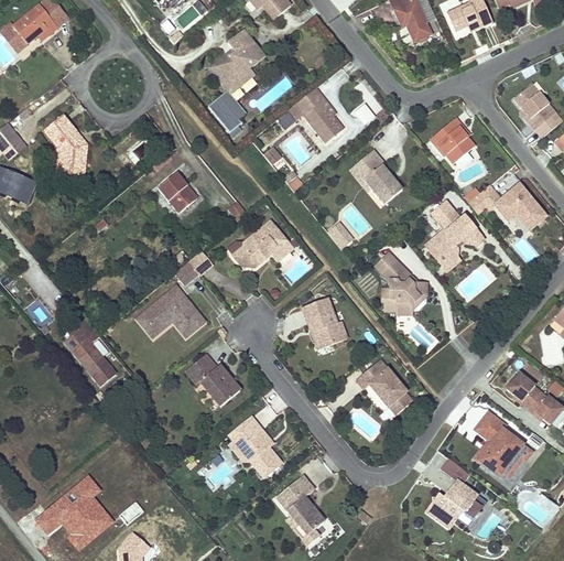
[(41,0),(39,2),(56,25),(68,15),(55,0),(41,0)]
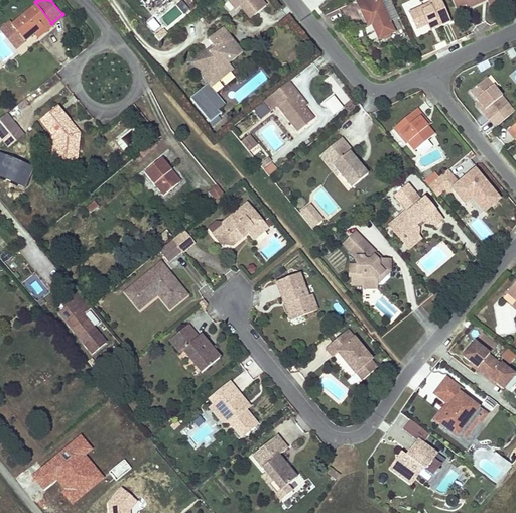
[(230,0),(236,7),(239,5),(243,1),(254,13),(266,3),(263,0),(230,0)]
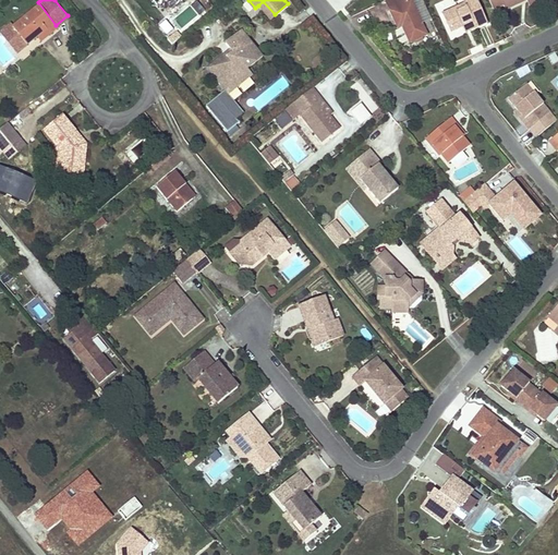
[(386,0),(398,24),(402,23),(411,39),(427,31),(422,20),(412,0),(386,0)]
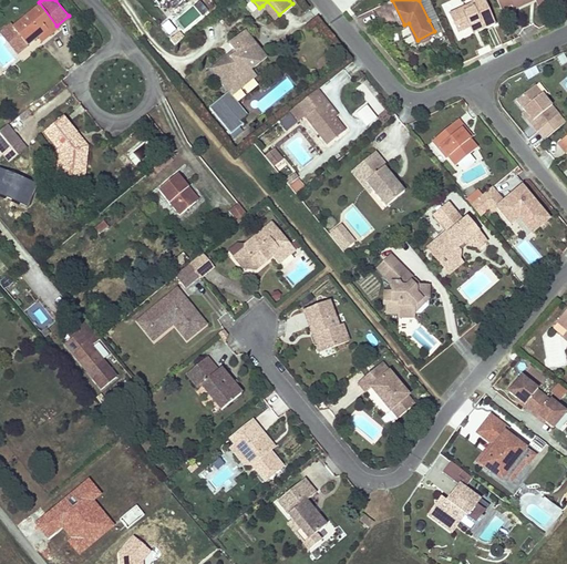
[(419,0),(429,20),(439,16),(431,0),(419,0)]
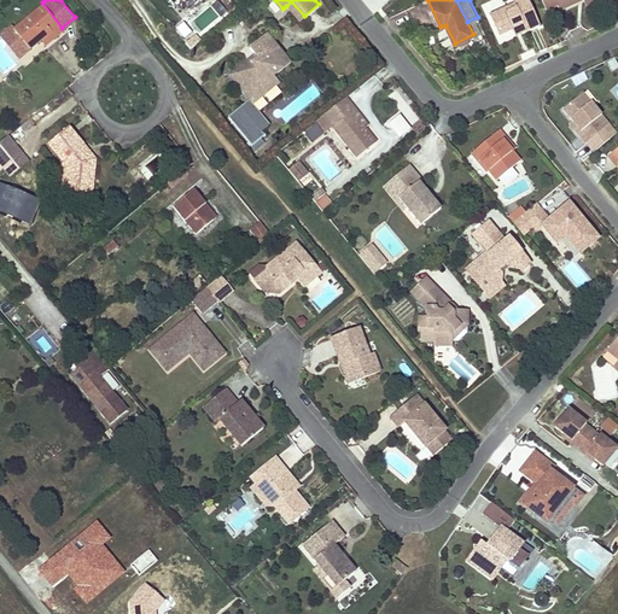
[(500,31),(513,27),(524,21),(528,27),(528,28),(540,23),(529,0),(514,0),(490,11),(500,31)]
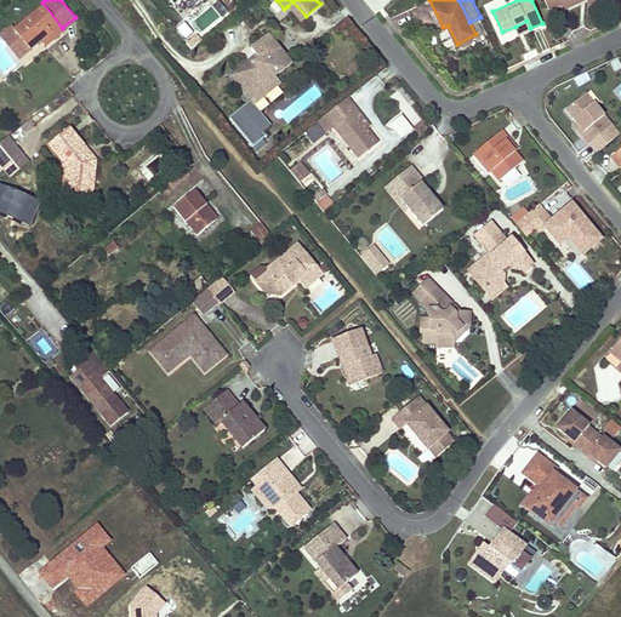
[(292,1),(288,6),(300,21),(306,16),(292,1)]
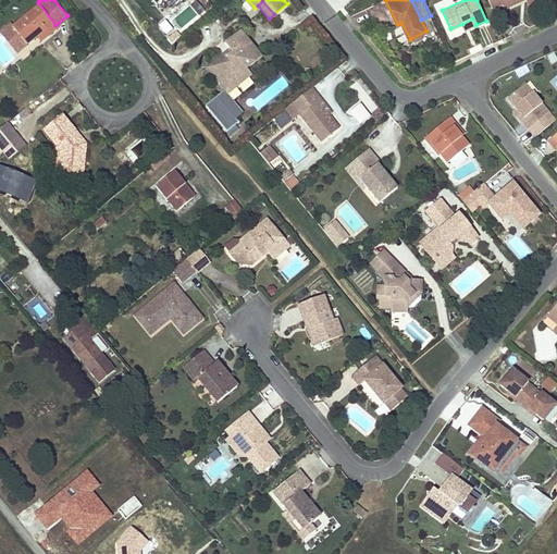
[(27,42),(35,36),(46,27),(48,32),(56,25),(38,2),(11,24),(27,42)]
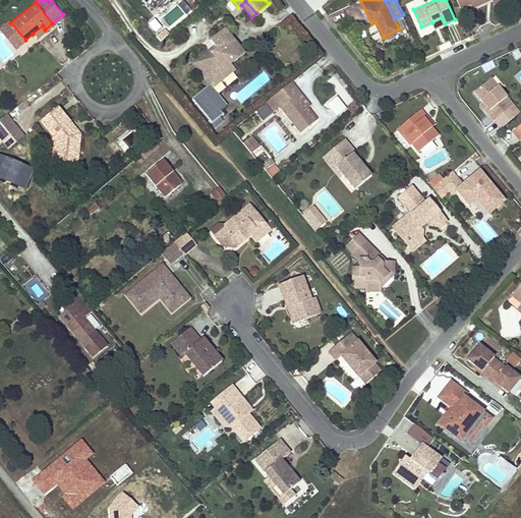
[(442,17),(432,22),(435,26),(445,22),(442,17)]
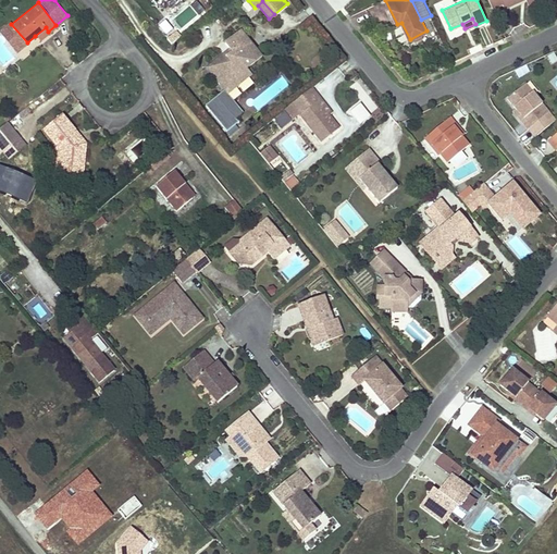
[(27,42),(11,24),(3,31),(19,50),(27,42)]
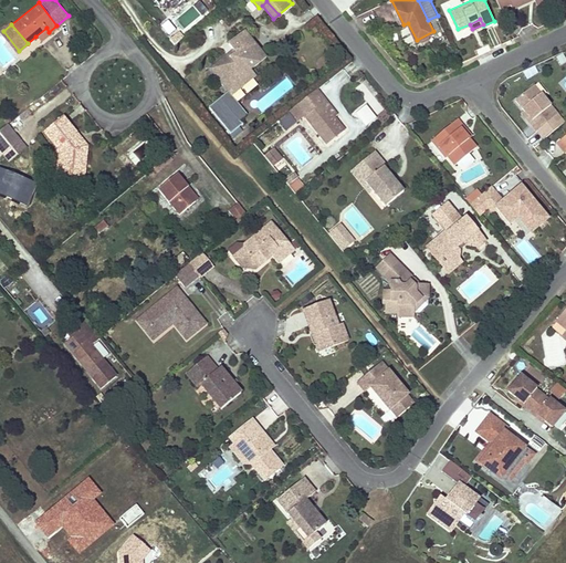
[(46,28),(35,37),(39,40),(49,32),(46,28)]
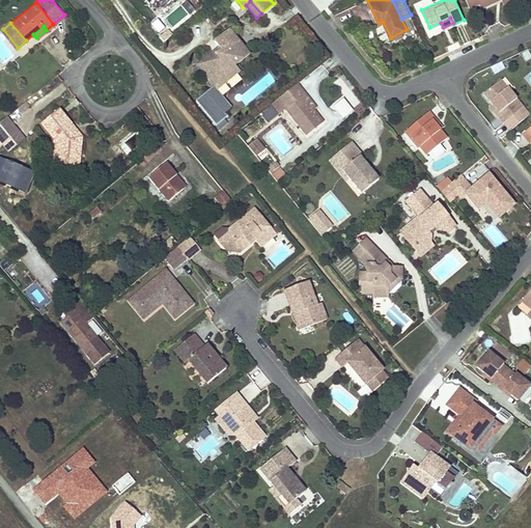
[(240,68),(234,62),(249,51),(229,27),(214,38),(219,45),(221,47),(215,52),(213,49),(200,58),(205,64),(201,68),(214,83),(196,98),(217,122),(228,113),(225,111),(211,93),(217,88),(225,81),(240,68)]
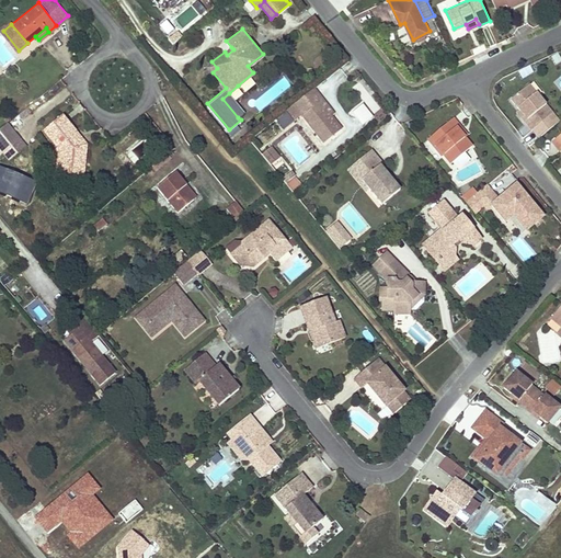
[(212,61),(207,66),(213,72),(217,68),(212,61)]
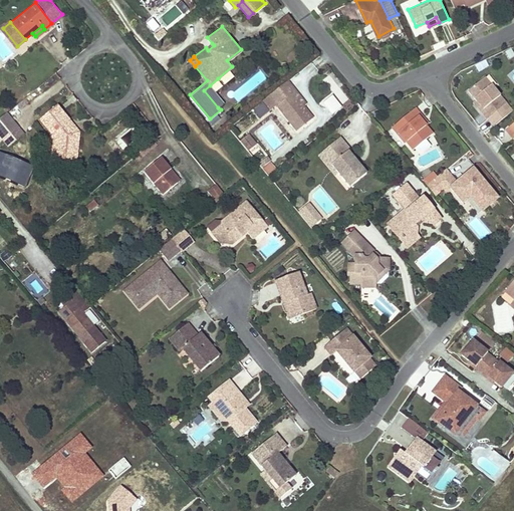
[(468,88),(477,98),(480,103),(477,105),(486,116),(488,115),(493,121),(511,107),(484,75),(468,88)]
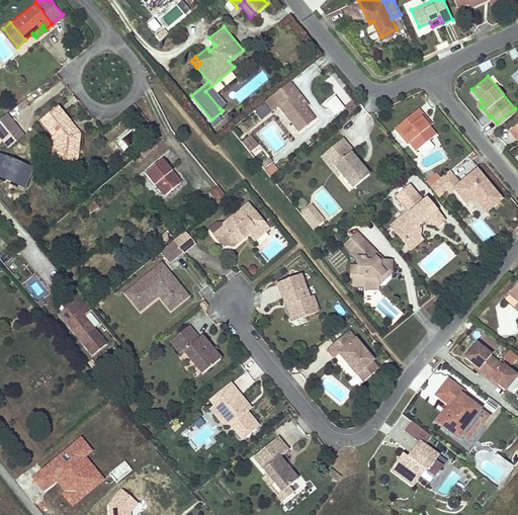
[(218,91),(226,84),(221,79),(213,85),(218,91)]
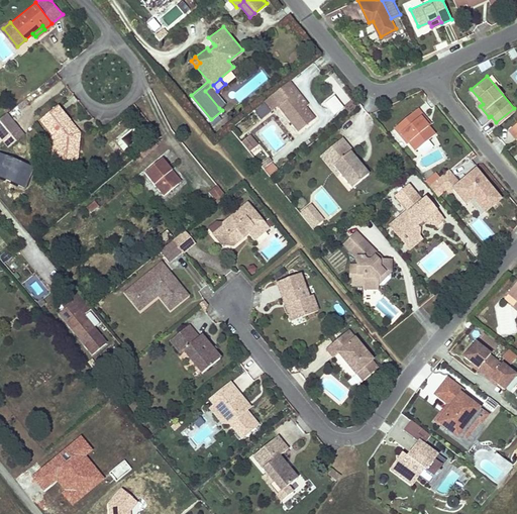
[(271,108),(279,102),(301,128),(316,116),(306,104),(296,92),(299,90),(289,79),(272,93),(264,100),(271,108)]
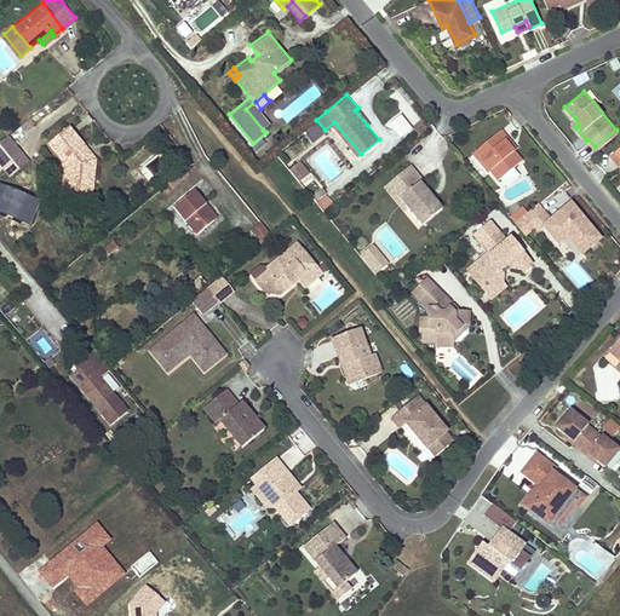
[(270,124),(253,103),(246,109),(263,130),(270,124)]
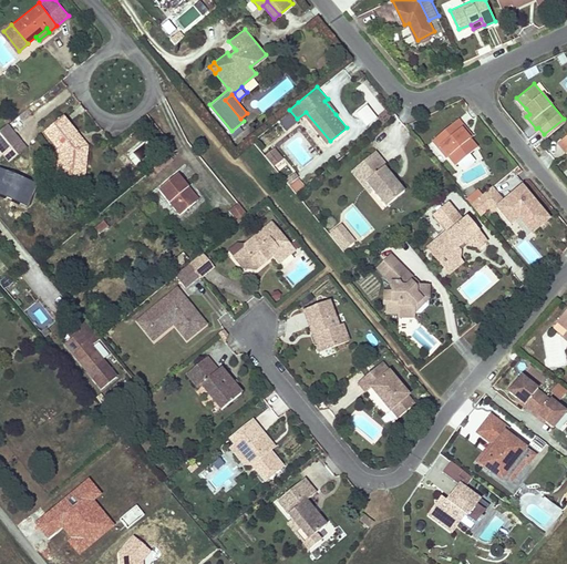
[(328,99),(325,101),(336,114),(338,112),(328,99)]
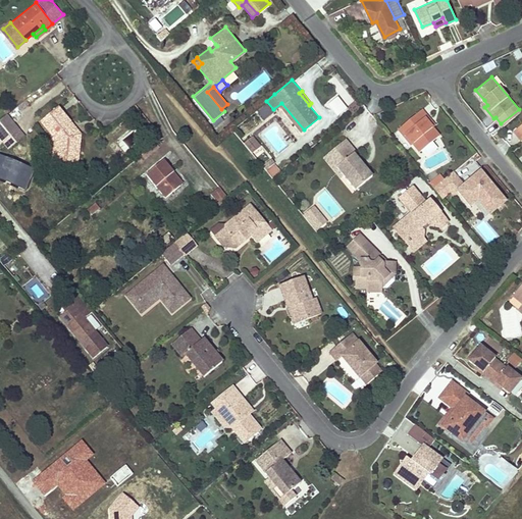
[(337,114),(348,106),(337,93),(327,101),(337,114)]
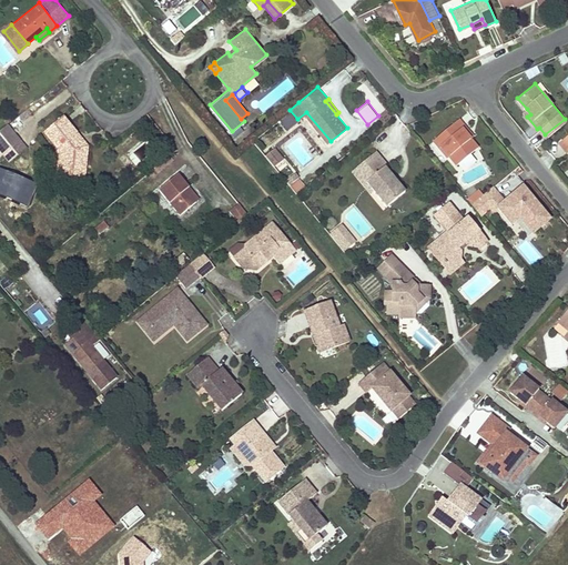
[(287,129),(297,120),(290,110),(279,119),(287,129)]
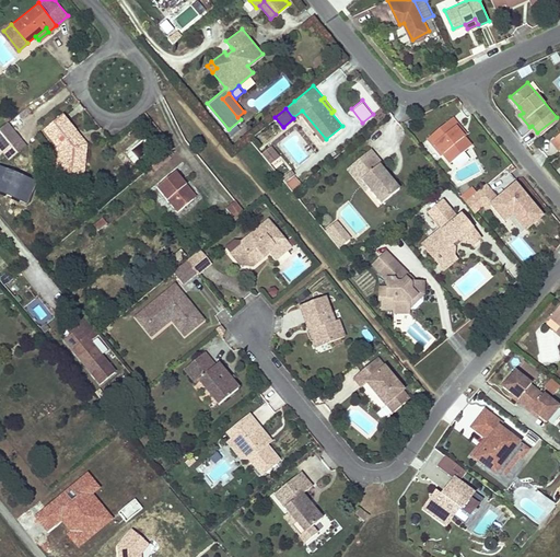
[(44,127),(58,143),(62,148),(61,161),(84,163),(86,140),(78,139),(73,135),(78,130),(62,112),(44,127)]
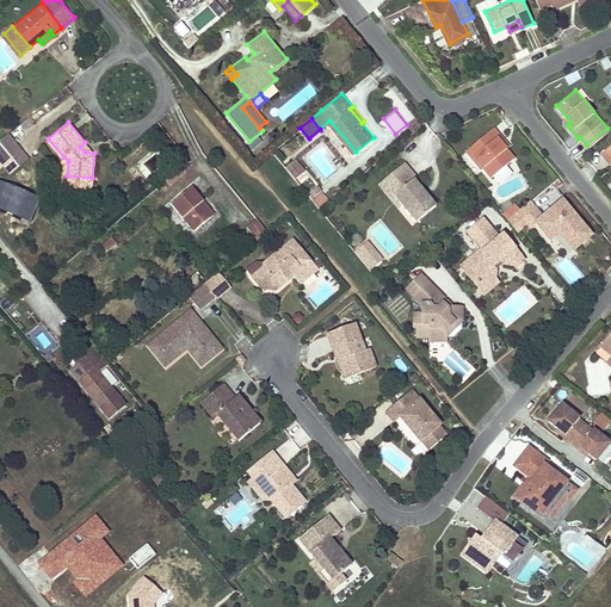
[(506,147),(497,135),(499,134),(493,125),(466,149),(481,167),(483,166),(491,175),(513,156),(506,147)]
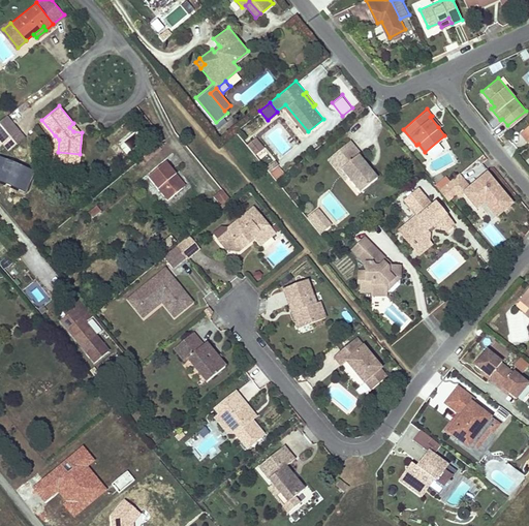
[(4,116),(0,119),(0,142),(6,149),(21,136),(4,116)]
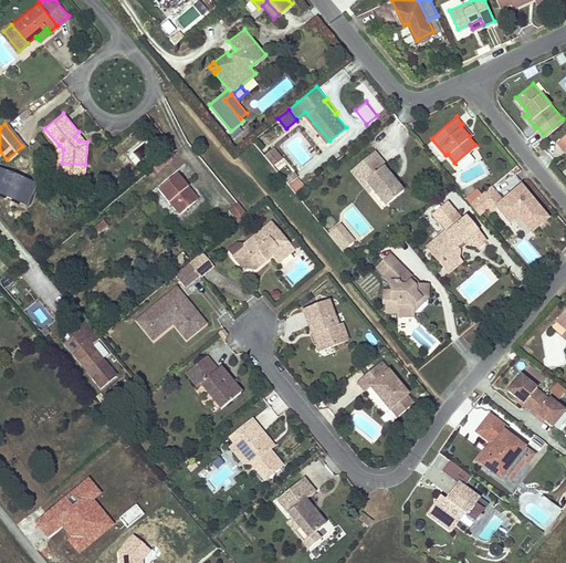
[(462,124),(460,125),(469,136),(471,134),(462,124)]
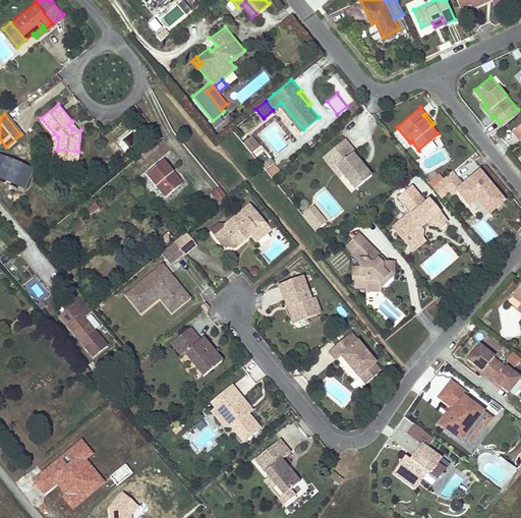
[(80,130),(72,121),(68,125),(72,129),(80,130)]
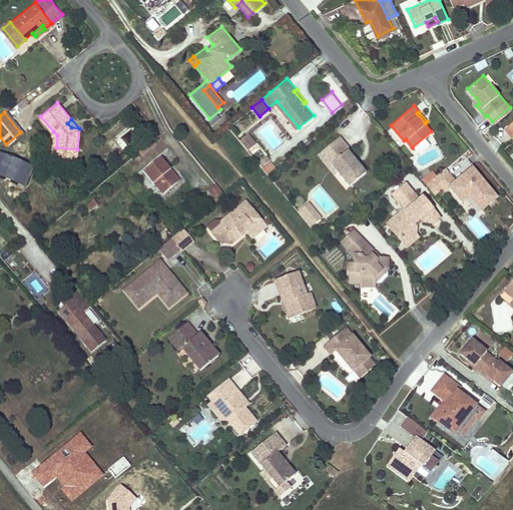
[(57,135),(53,131),(50,133),(52,136),(51,153),(76,155),(77,149),(56,147),(57,135)]
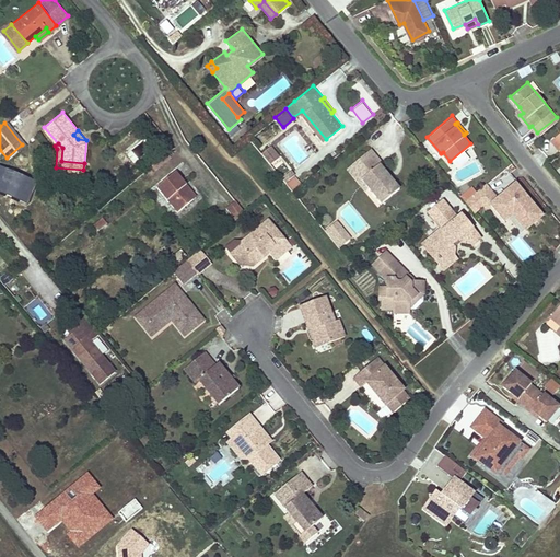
[(279,155),(270,146),(261,153),(270,163),(279,155)]
